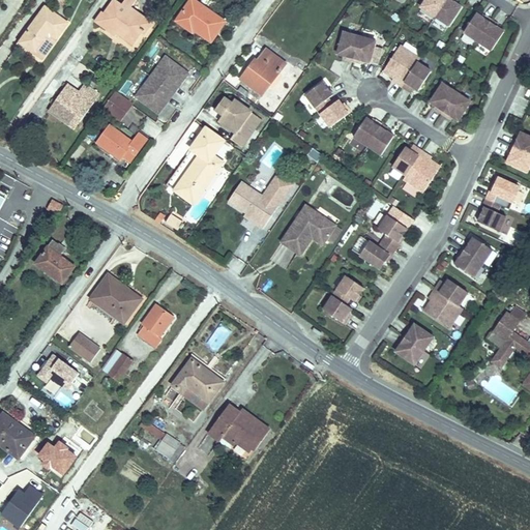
[(114,34),(116,33),(120,30),(136,40),(142,31),(144,33),(151,23),(130,8),(136,0),(124,0),(121,5),(115,1),(105,15),(101,12),(96,22),(114,34)]
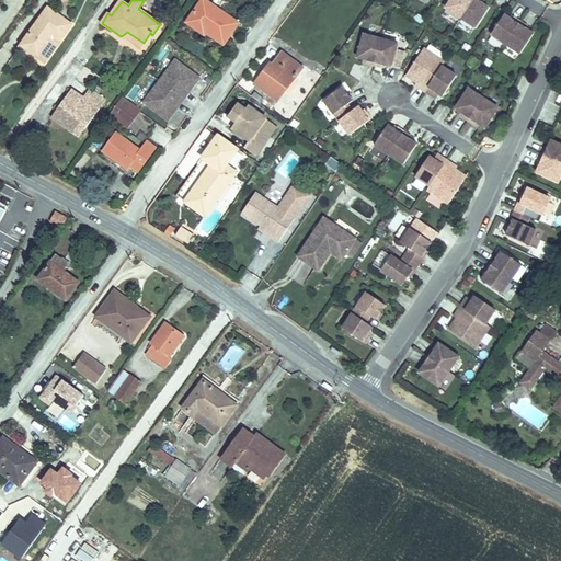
[(239,23),(205,0),(202,0),(187,22),(201,32),(202,30),(224,44),(239,23)]
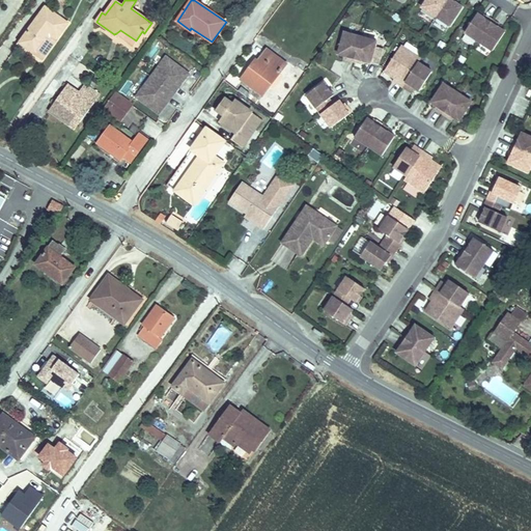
[(426,0),(422,7),(436,17),(446,0),(426,0)]
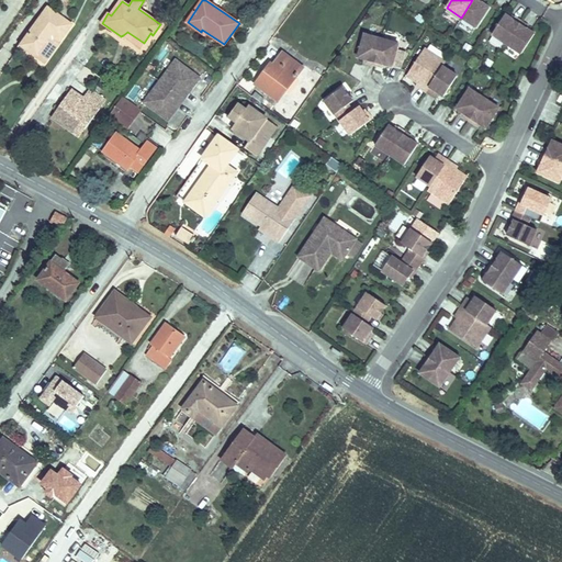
[(472,0),(461,18),(476,27),(490,7),(484,4),(482,2),(482,0),(472,0)]
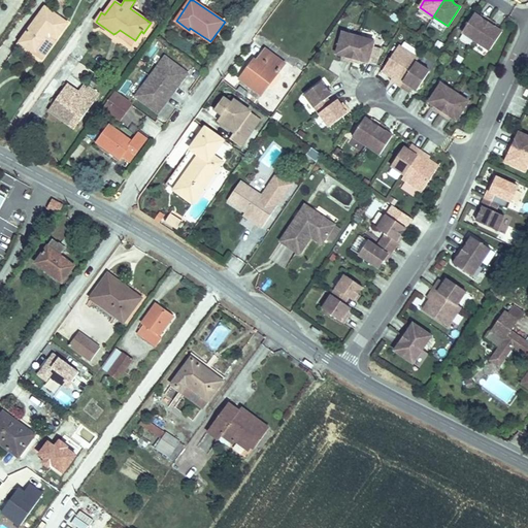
[(67,23),(45,7),(20,42),(35,54),(50,34),(56,38),(67,23)]
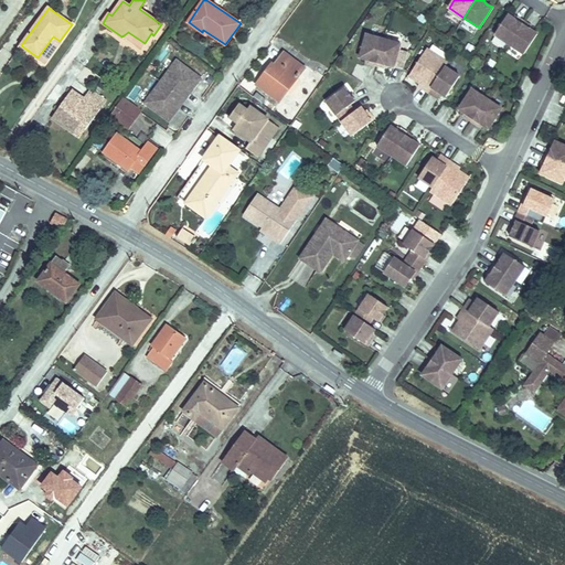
[(508,14),(494,35),(510,44),(524,22),(518,17),(515,20),(513,18),(508,14)]
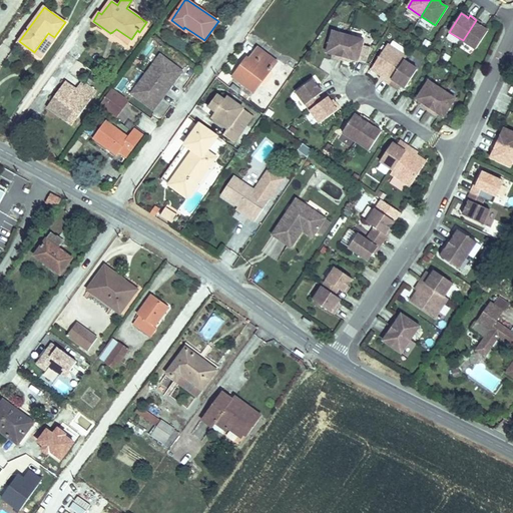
[(463,40),(476,49),(488,31),(484,28),(481,26),(483,24),(476,20),(463,40)]
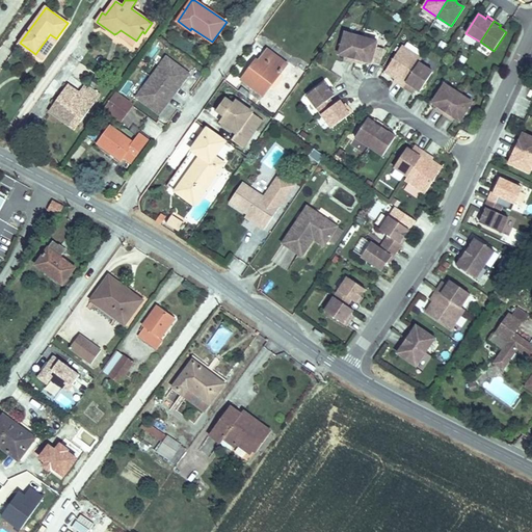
[(121,30),(116,33),(133,45),(136,41),(121,30)]
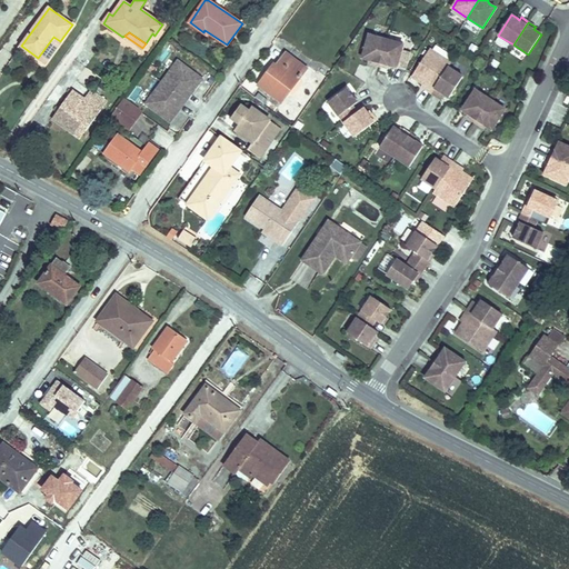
[(387,39),(369,35),(362,58),(368,60),(371,60),(371,63),(379,66),(387,39)]
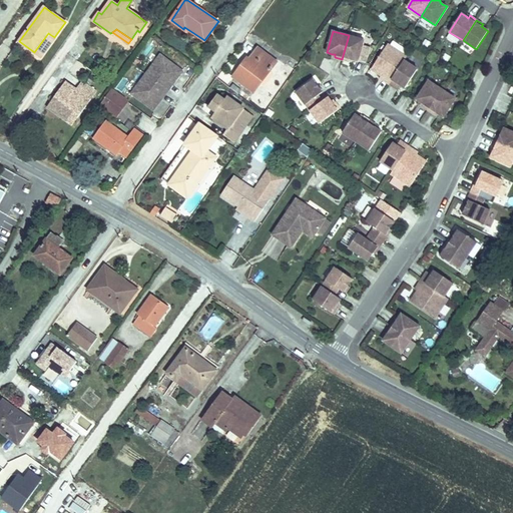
[(48,33),(34,52),(40,56),(54,37),(48,33)]
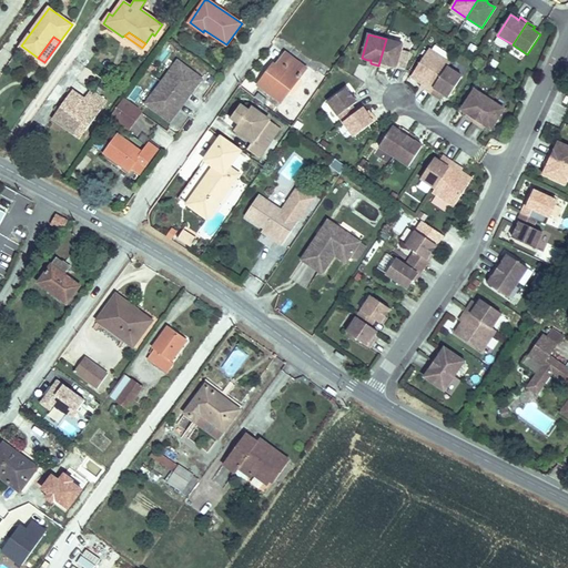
[(396,68),(403,44),(386,39),(378,66),(386,68),(387,64),(391,66),(396,68)]
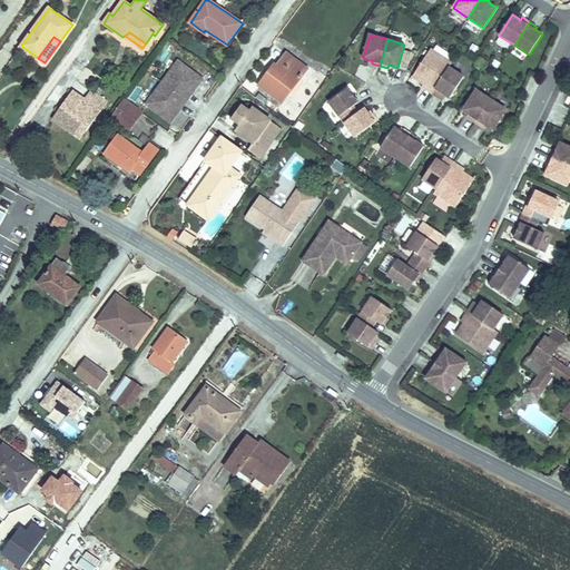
[(424,84),(433,90),(449,67),(452,62),(431,49),(413,77),(424,84)]
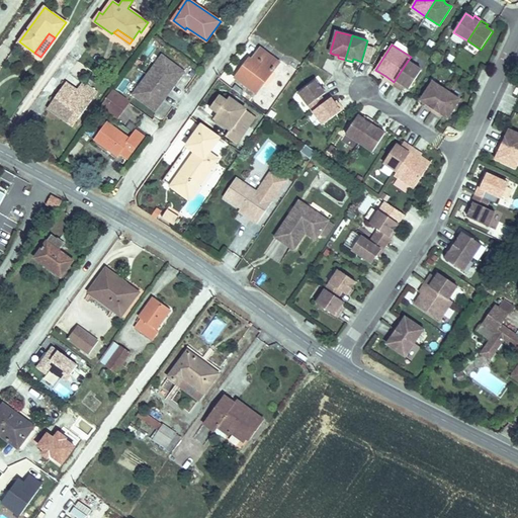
[(236,77),(257,93),(279,63),(260,49),(249,64),(247,62),(236,77)]
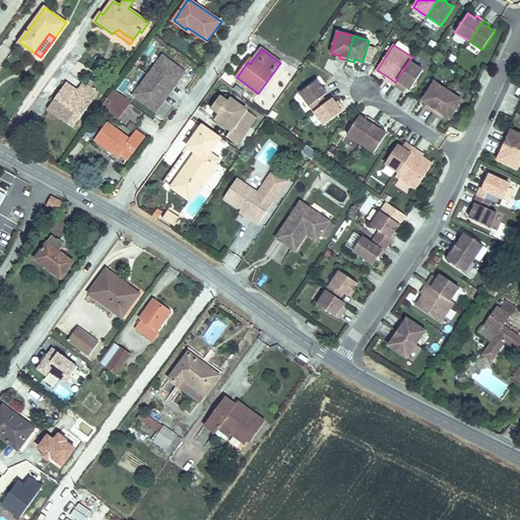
[(177,83),(185,72),(163,56),(148,75),(169,90),(175,82),(177,83)]
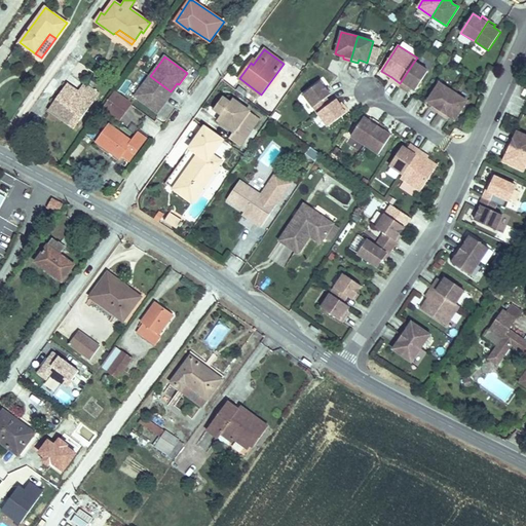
[(414,62),(400,83),(407,88),(409,85),(411,87),(415,90),(428,71),(414,62)]
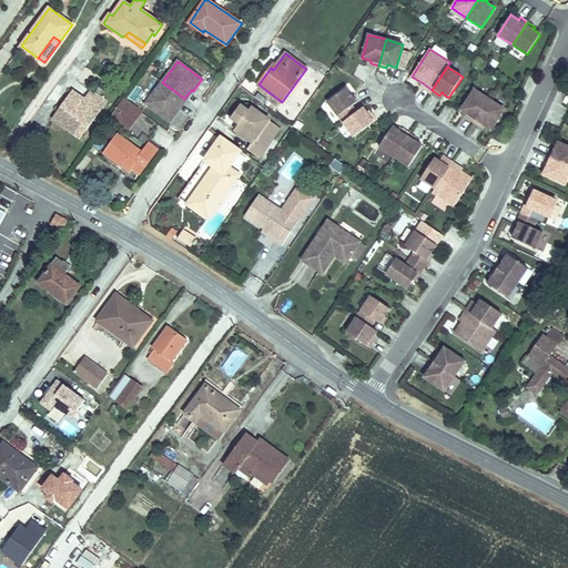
[(178,109),(184,99),(162,82),(145,104),(170,122),(180,110),(178,109)]
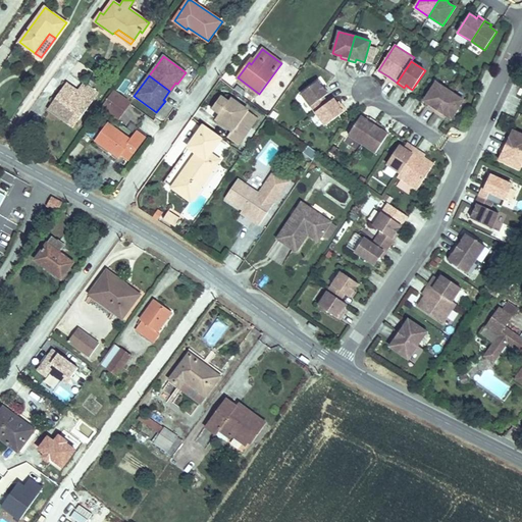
[(318,81),(302,93),(316,112),(328,103),(323,97),(328,94),(326,92),(323,88),(318,81)]
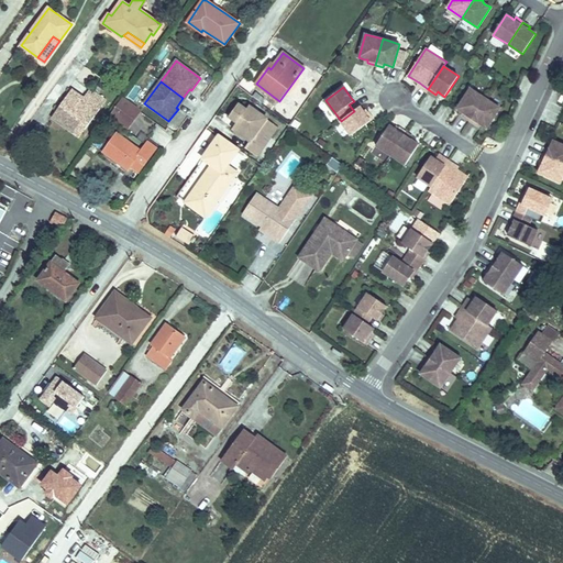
[(84,98),(72,90),(52,118),(66,128),(72,120),(86,130),(107,100),(90,89),(84,98)]
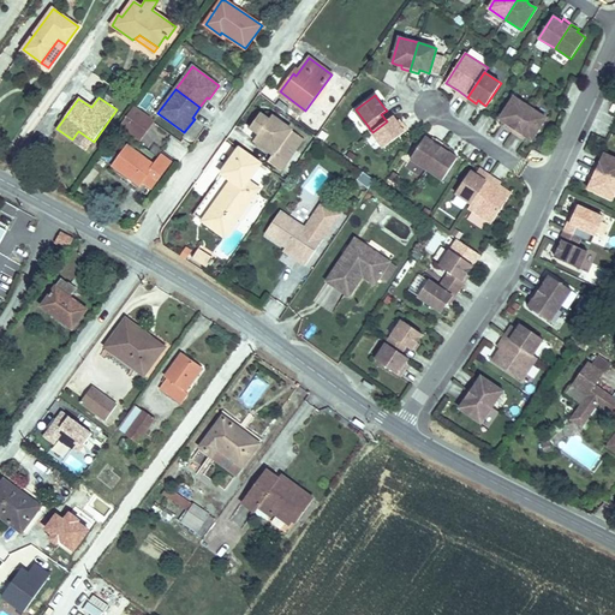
[(199,107),(202,109),(209,99),(207,97),(199,107)]
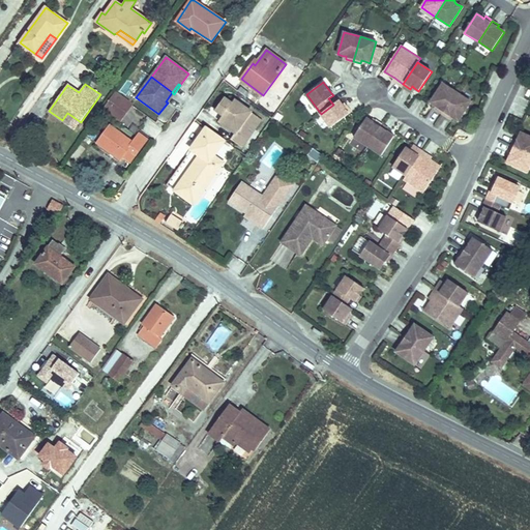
[(410,89),(403,84),(402,86),(411,92),(414,88),(412,86),(410,89)]
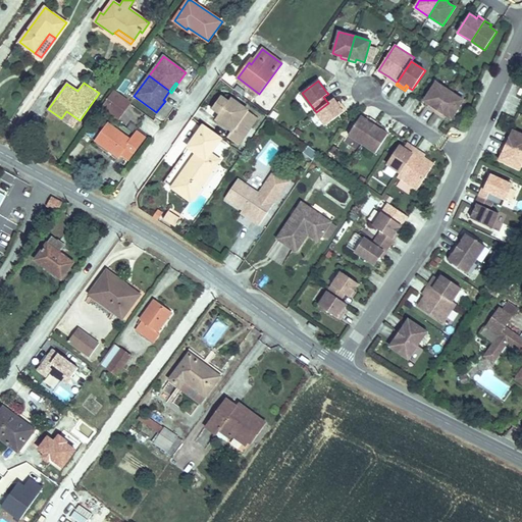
[(450,92),(436,83),(424,101),(428,104),(431,106),(429,108),(436,112),(450,92)]
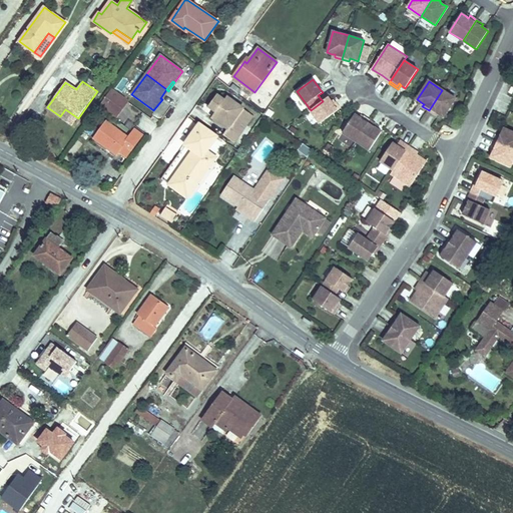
[(238,94),(241,90),(233,84),(230,87),(238,94)]
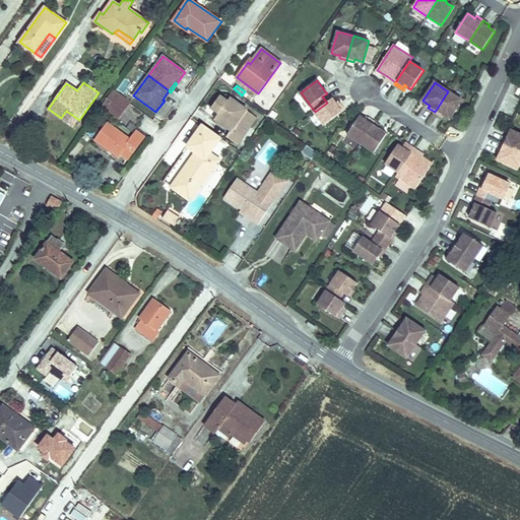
[(128,102),(113,90),(102,107),(117,118),(128,102)]
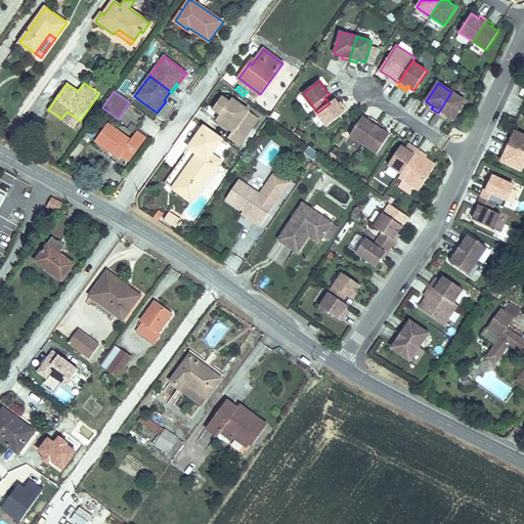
[(164,100),(166,101),(172,93),(170,91),(164,100)]
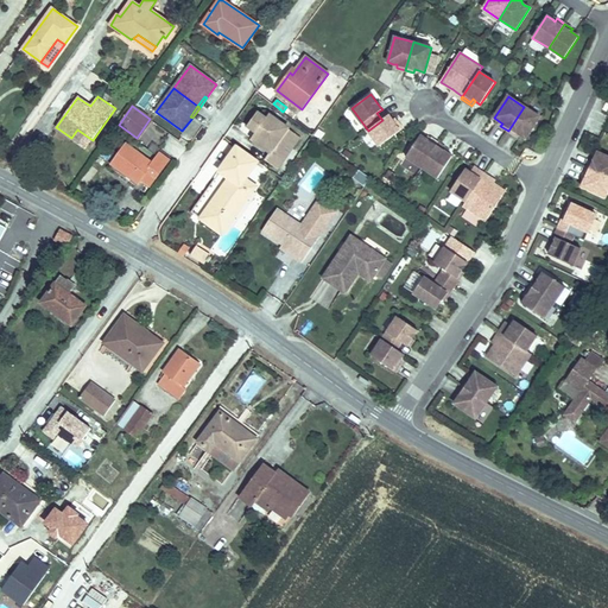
[(526,139),(540,116),(524,107),(508,131),(515,137),(518,133),(520,135),(526,139)]
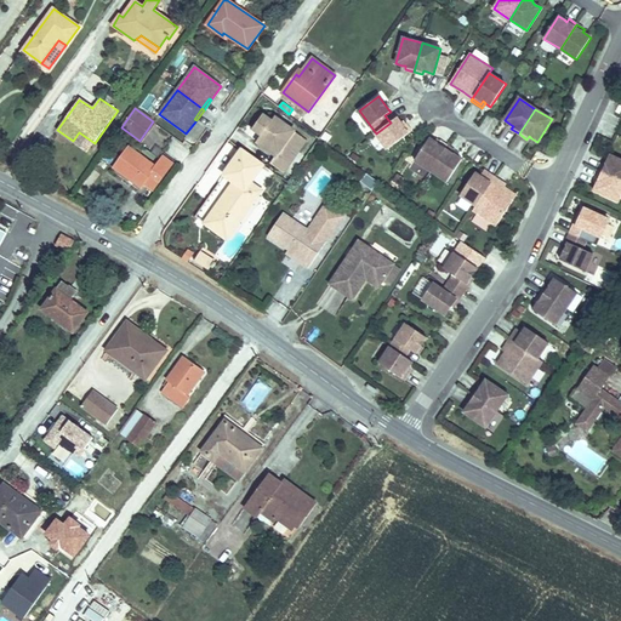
[(271,163),(284,172),(307,141),(274,118),(272,121),(263,115),(254,129),(262,135),(257,142),(277,155),(271,163)]
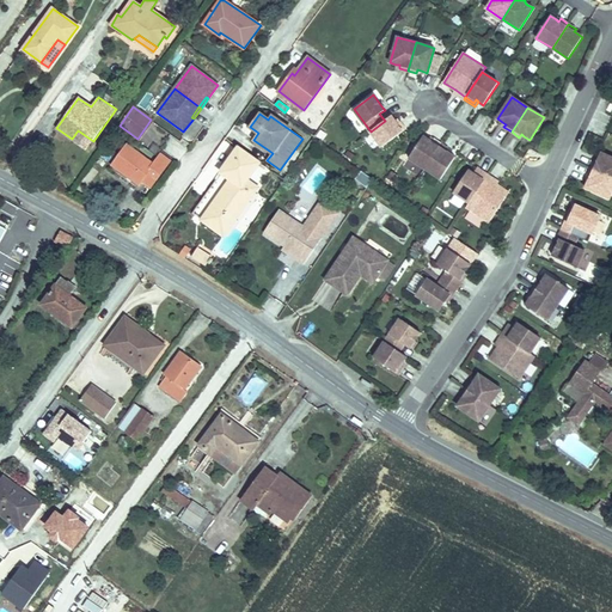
[(385,121),(371,132),(381,147),(407,129),(401,122),(397,124),(395,122),(391,116),(385,121)]
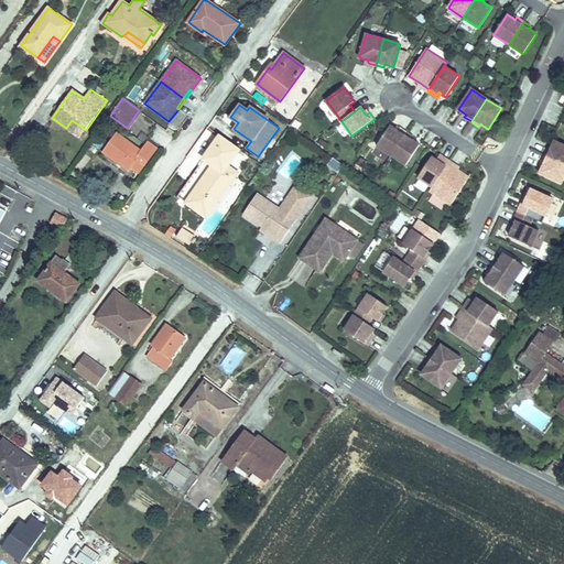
[(177,129),(188,117),(182,110),(171,123),(177,129)]
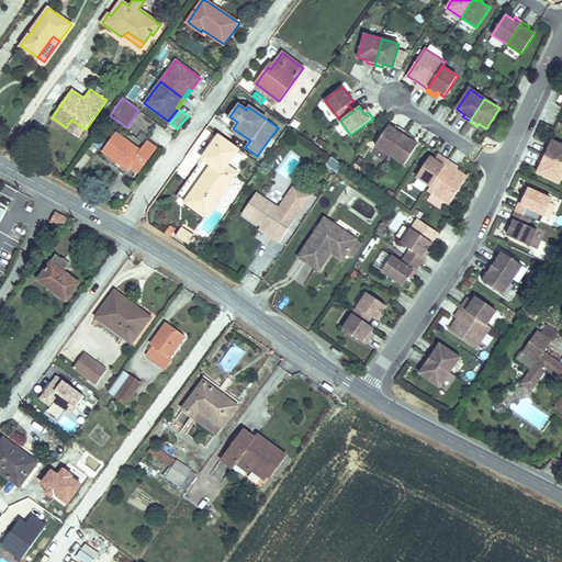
[(86,130),(71,120),(66,127),(80,137),(86,130)]
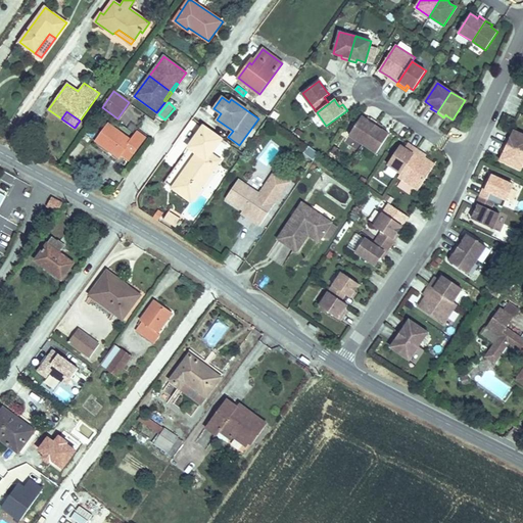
[(362,116),(349,135),(364,144),(377,123),(371,119),(369,122),(367,120),(362,116)]
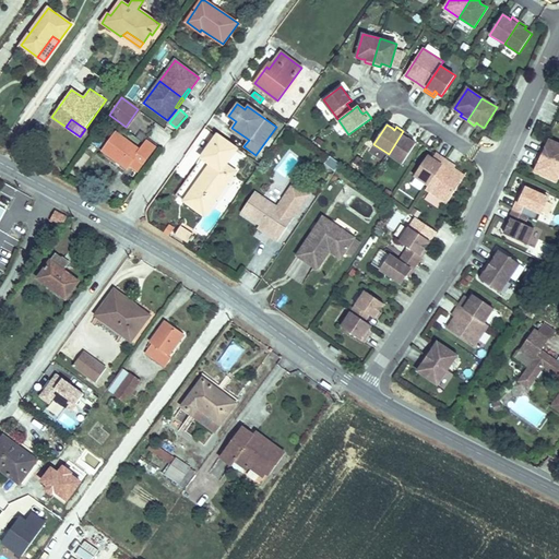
[(389,154),(403,164),(416,144),(411,141),(408,139),(411,135),(403,131),(389,154)]
